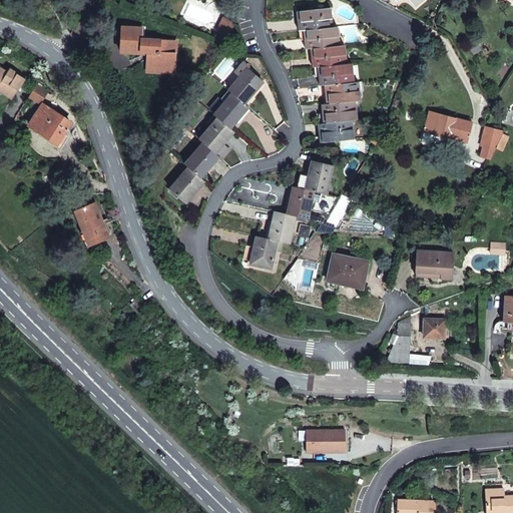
[(314,29),(330,27),(329,19),(332,18),(331,8),(301,11),(302,21),(300,21),(300,30),(308,30),(314,29)]
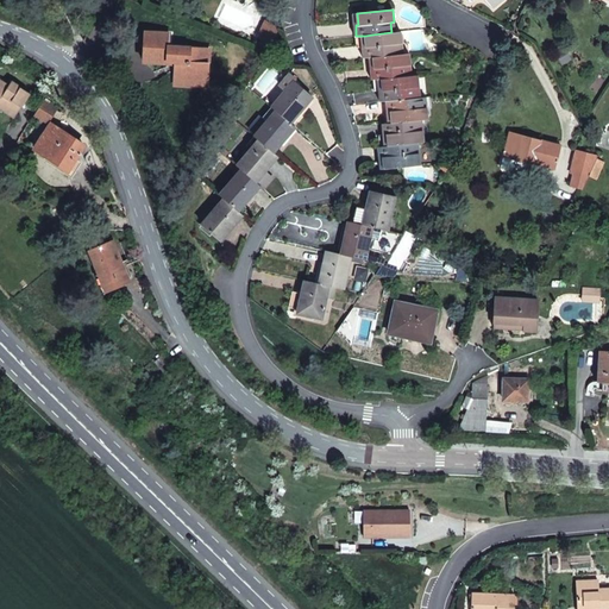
[(262,44),(270,48),(274,39),(278,30),(280,27),(268,22),(259,37),(264,39),(262,44)]
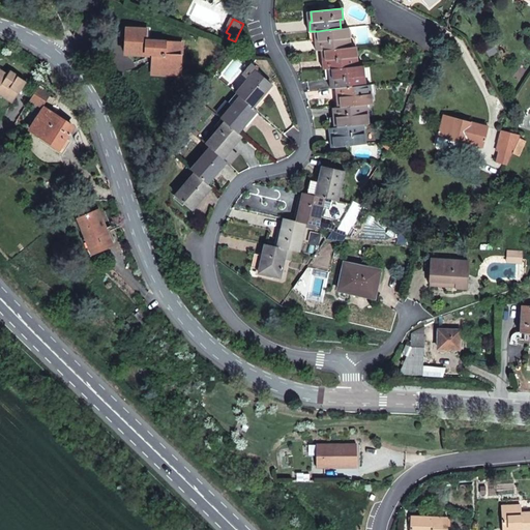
[(246,38),(242,26),(238,34),(246,38)]
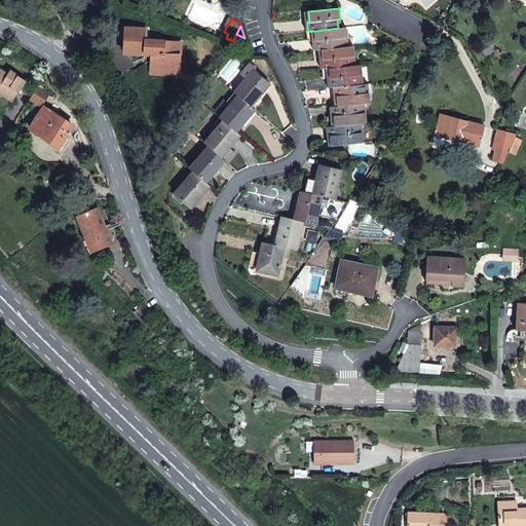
[(176,43),(146,41),(147,30),(125,28),(123,53),(145,54),(145,53),(151,53),(150,69),(179,71),(180,54),(175,54),(176,43)]
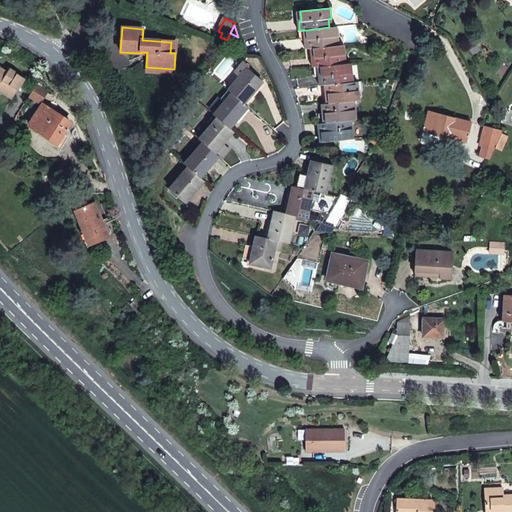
[(314,48),(335,46),(334,37),(337,37),(336,27),(331,27),(329,27),(313,29),(307,30),(309,39),(306,39),(307,49),(311,48),(314,48)]
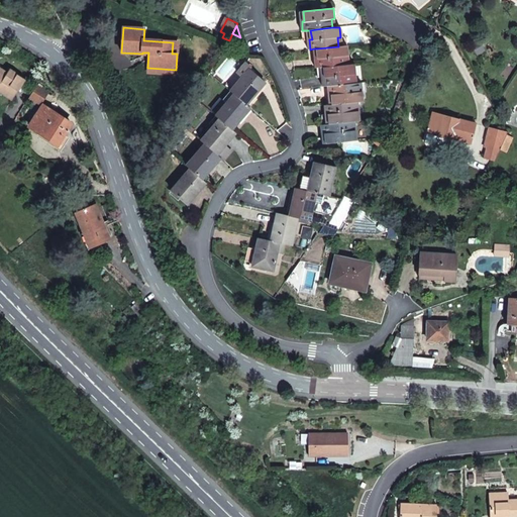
[(312,39),(310,30),(302,30),(303,40),(309,39),(312,39)]
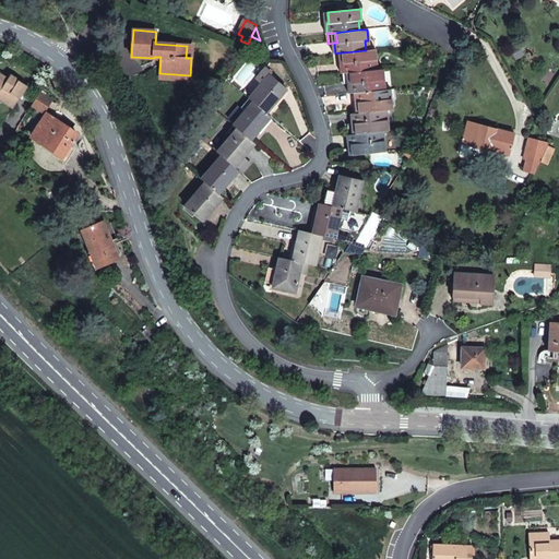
[(260,40),(251,36),(248,44),(247,46),(256,50),(260,40)]
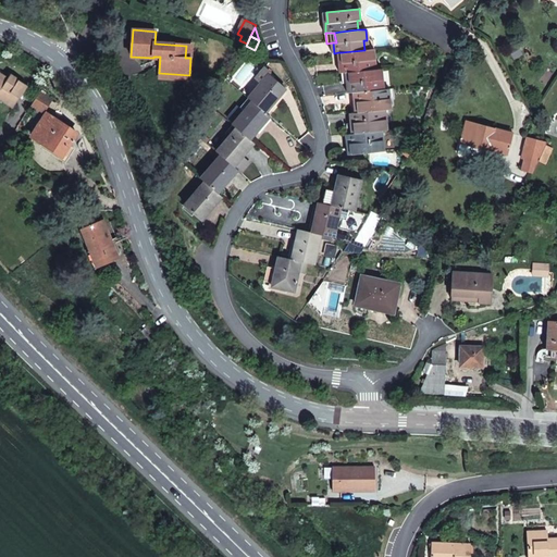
[(367,40),(363,40),(364,50),(373,49),(374,49),(373,39),(367,40)]
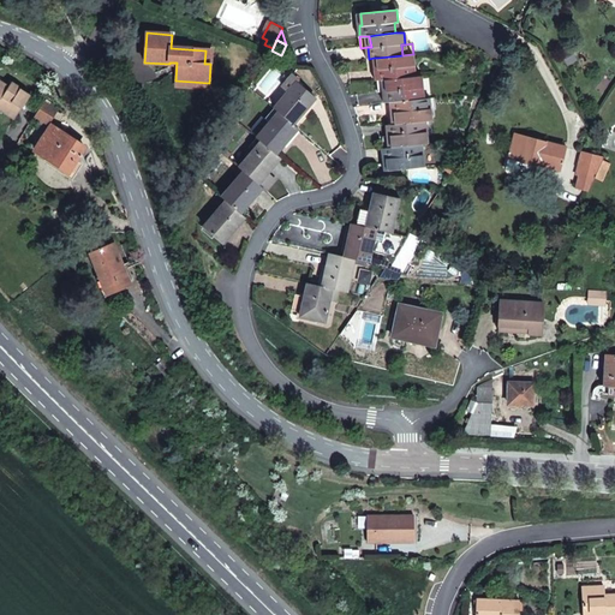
[(577,60),(571,49),(561,54),(567,65),(577,60)]
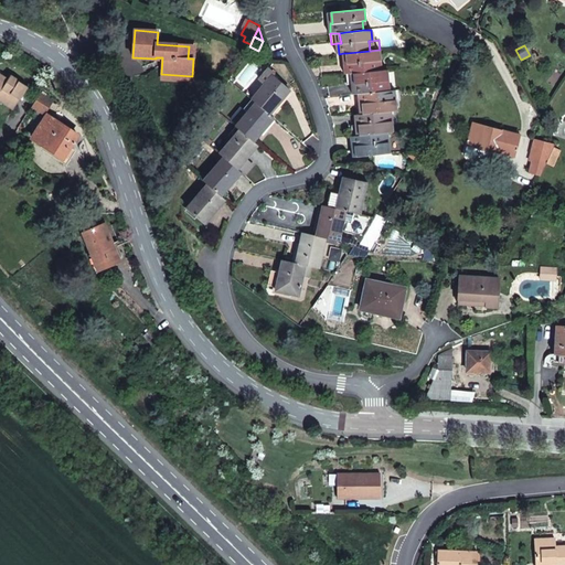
[(370,51),(347,53),(348,64),(344,64),(345,74),(349,74),(356,73),(377,71),(376,61),(380,61),(379,50),(370,51)]
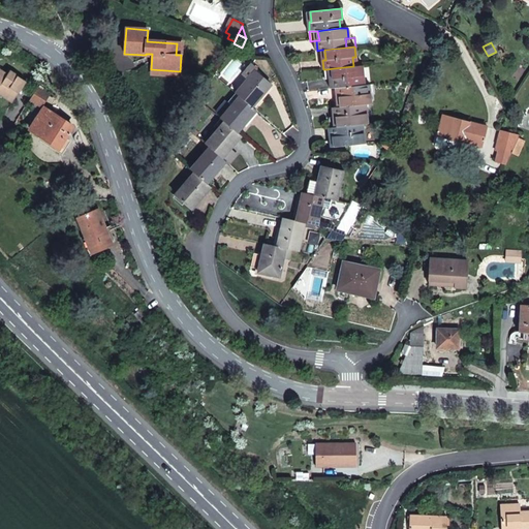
[(271,85),(254,70),(256,68),(251,64),(243,74),(248,79),(236,93),(240,96),(252,107),(271,85)]
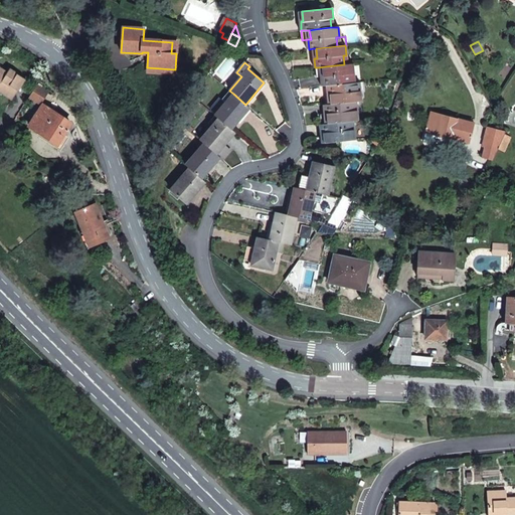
[(344,64),(325,66),(326,76),(323,76),(324,86),(329,86),(340,84),(352,82),(351,74),(354,74),(353,63),(347,64),(344,64)]
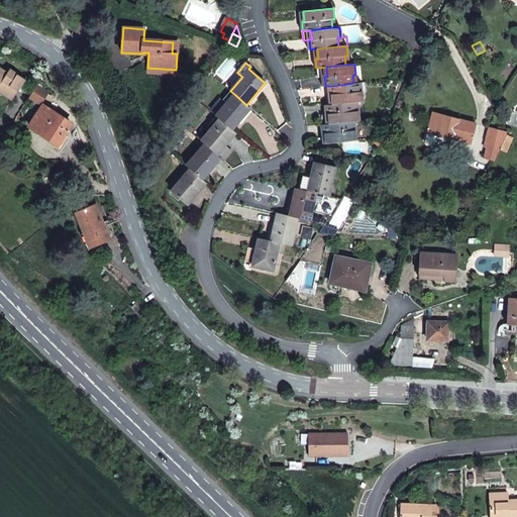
[(327,77),(326,67),(319,68),(320,77),(324,77),(327,77)]
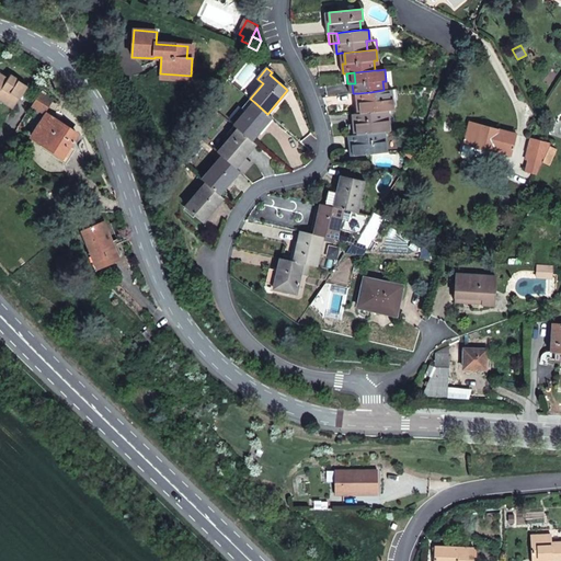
[(27,86),(11,75),(9,78),(1,73),(0,75),(0,99),(1,100),(2,99),(14,107),(27,86)]
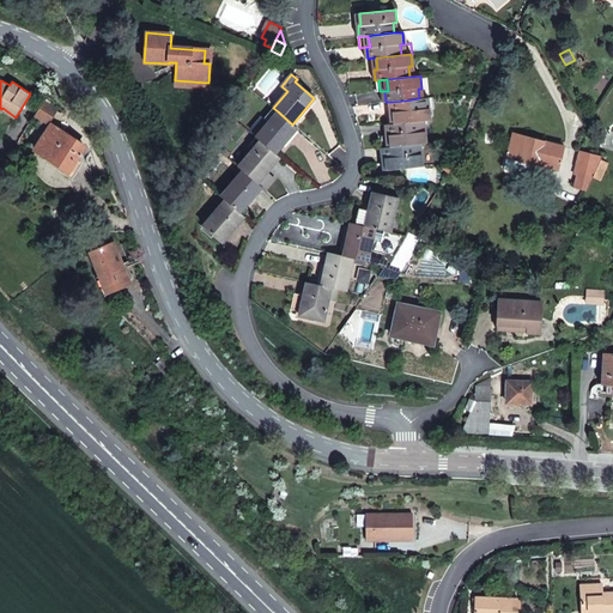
[(405,101),(392,102),(393,113),(396,111),(398,123),(420,121),(430,120),(429,109),(434,108),(432,97),(422,98),(419,98),(405,101)]
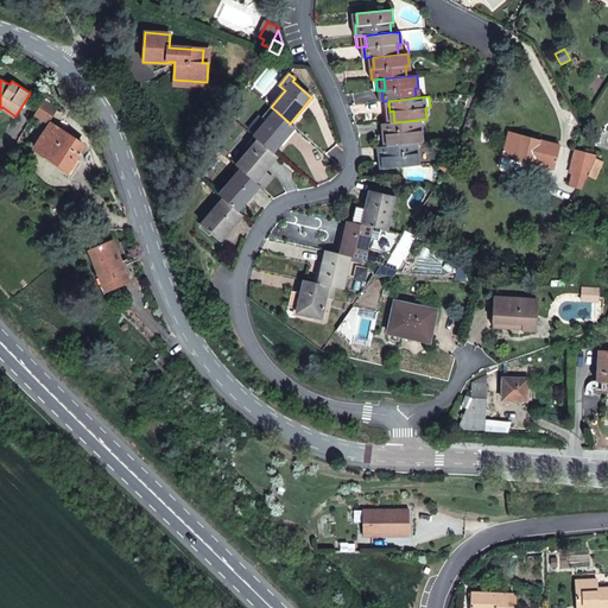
[(55,108),(43,101),(35,114),(45,122),(46,122),(55,108)]
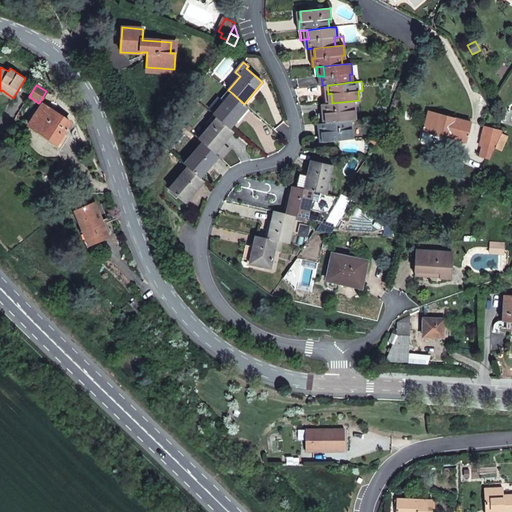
[(244,104),(232,93),(228,90),(221,99),(224,102),(213,114),(217,118),(229,128),(248,107),(244,104)]
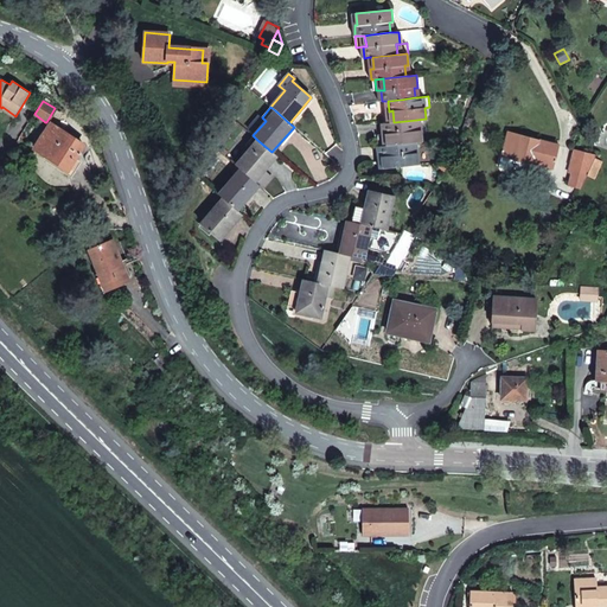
[(45,122),(34,114),(32,116),(44,125),(45,122)]
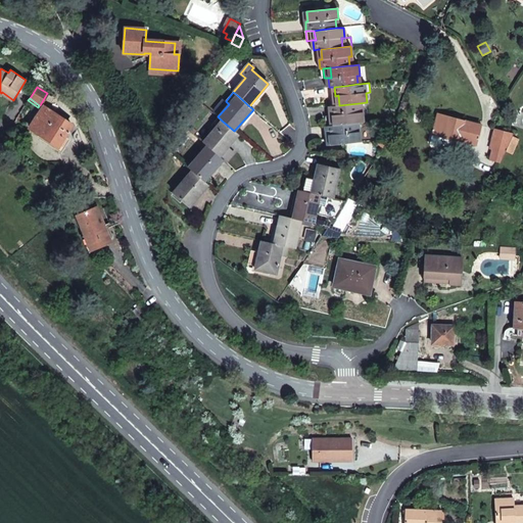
[(229,104),(226,101),(214,113),(218,116),(229,104)]
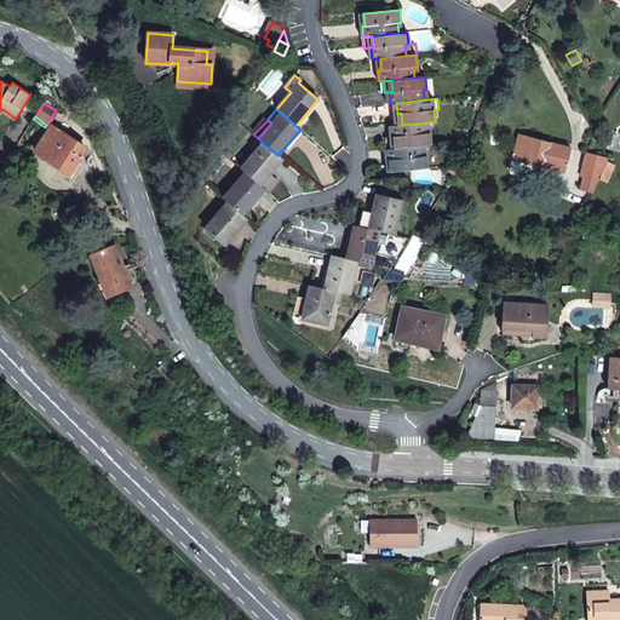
[(435,121),(425,122),(426,133),(430,133),(435,132),(435,121)]
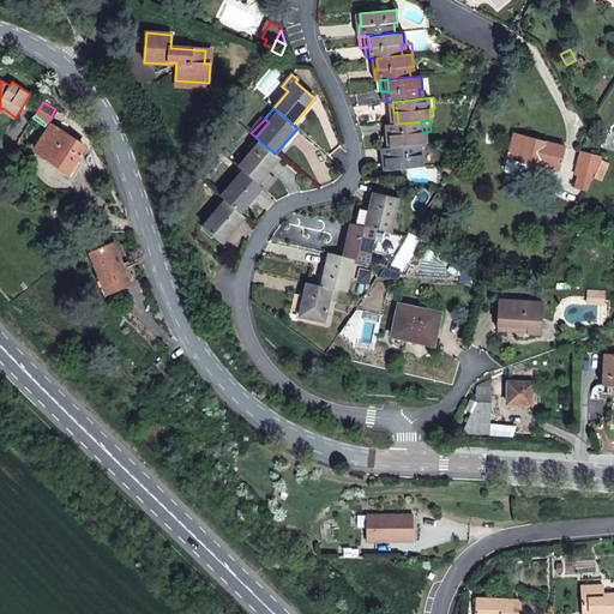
[(427,144),(426,132),(422,132),(421,121),(398,124),(395,124),(386,125),(387,136),(391,136),(392,148),(417,144),(421,144),(427,144)]
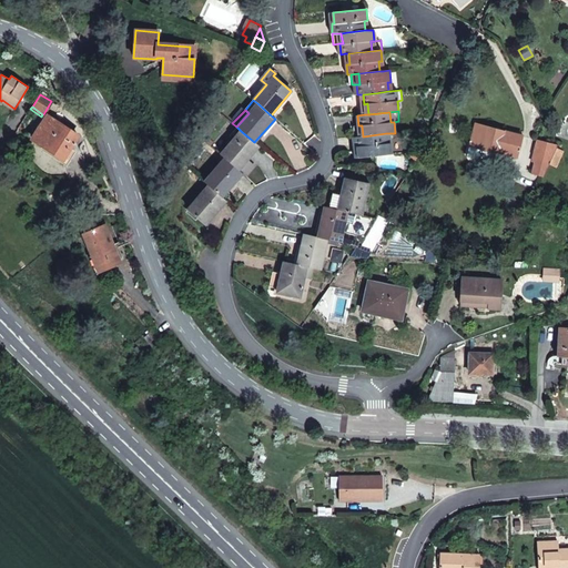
[(63,129),(64,127),(48,115),(32,139),(63,159),(79,135),(68,129),(67,131),(63,129)]
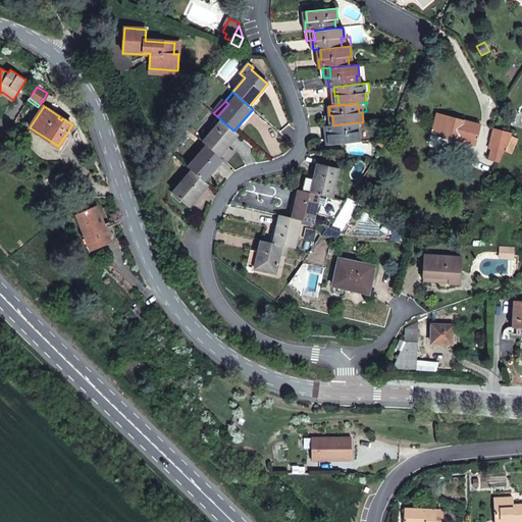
[(479,124),(436,113),(431,133),(448,138),(474,144),(479,124)]
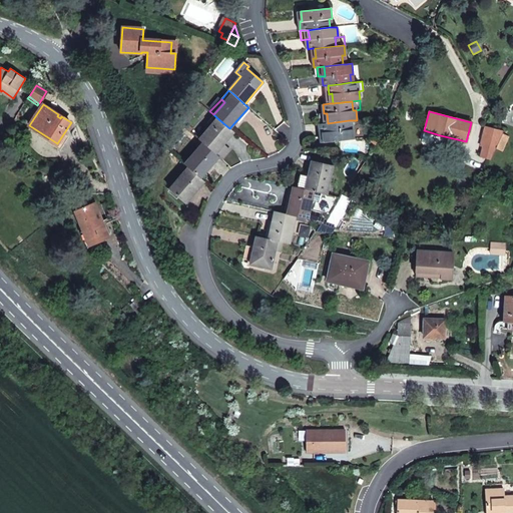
[(328,123),(327,113),(324,113),(320,114),(321,123),(328,123)]
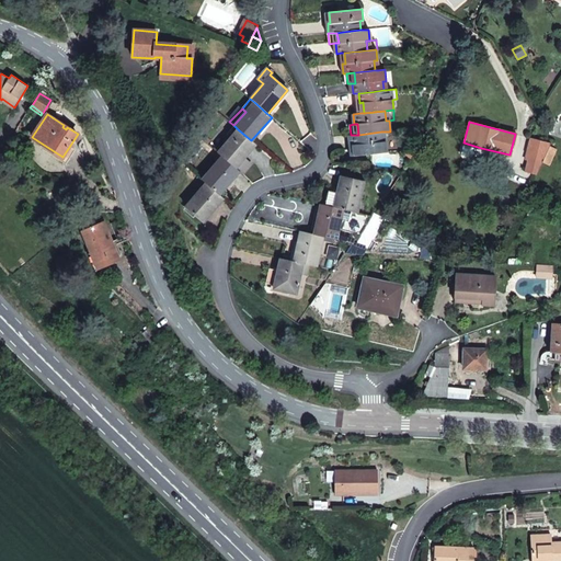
[(251,140),(238,129),(233,125),(227,134),(231,137),(218,152),(221,156),(236,168),(255,145),(251,140)]
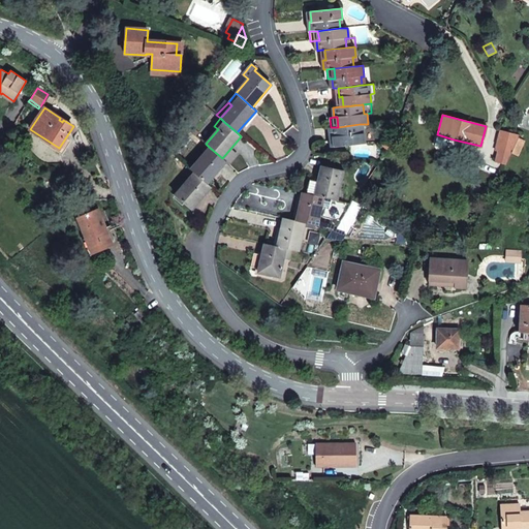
[(331,127),(330,127),(331,137),(333,136),(334,147),(365,144),(364,133),(361,133),(360,124),(338,127),(331,127)]
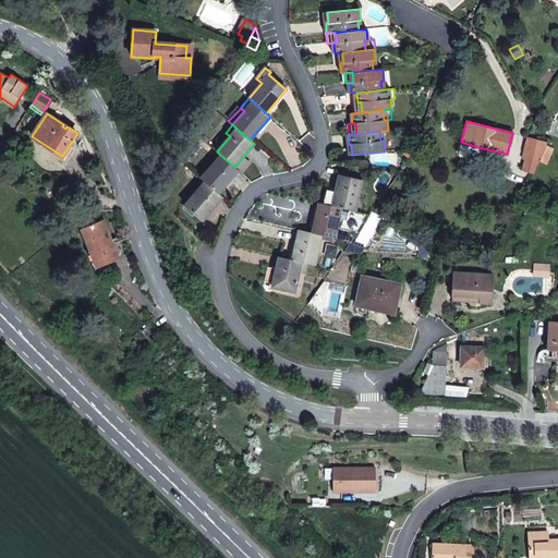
[(548,142),(529,136),(523,158),(525,158),(522,169),(534,173),(540,160),(548,142)]
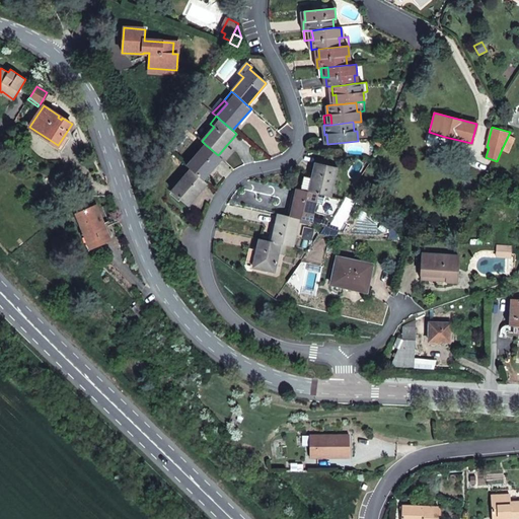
[(445,137),(429,132),(426,141),(442,146),(445,137)]
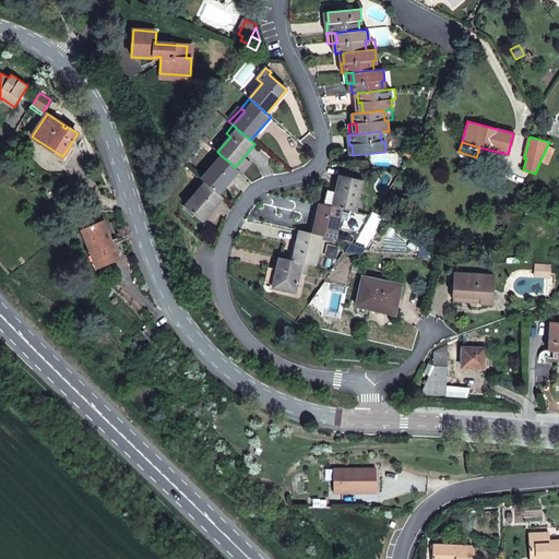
[(555,149),(548,145),(540,161),(547,164),(555,149)]
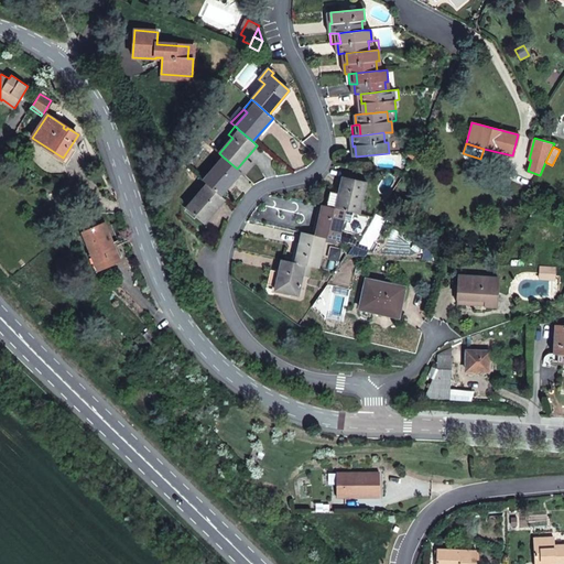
[(237,169),(223,156),(203,181),(207,184),(220,196),(240,172),(237,169)]
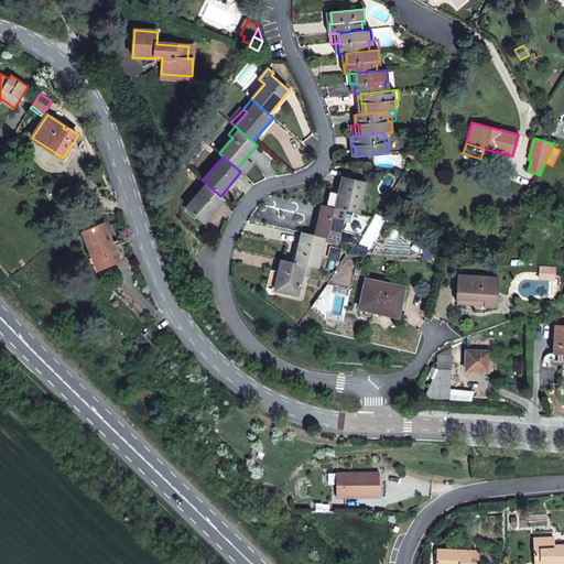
[(366,183),(343,177),(339,193),(337,199),(336,207),(336,208),(345,210),(357,213),(358,214),(366,183)]
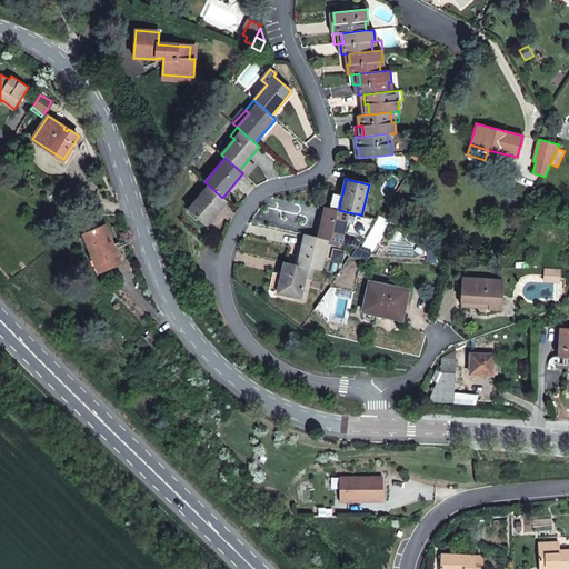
[(222,198),(209,186),(188,210),(206,225),(227,201),(222,198)]
